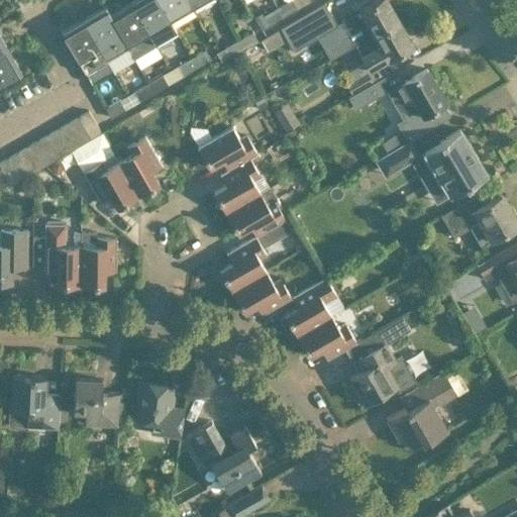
[(170,20),(158,0),(135,0),(130,3),(156,45),(177,33),(170,20)]
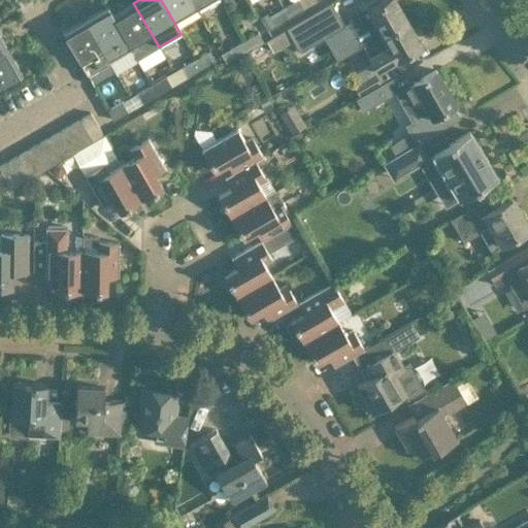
[(161,0),(173,21),(196,7),(191,0),(161,0)]
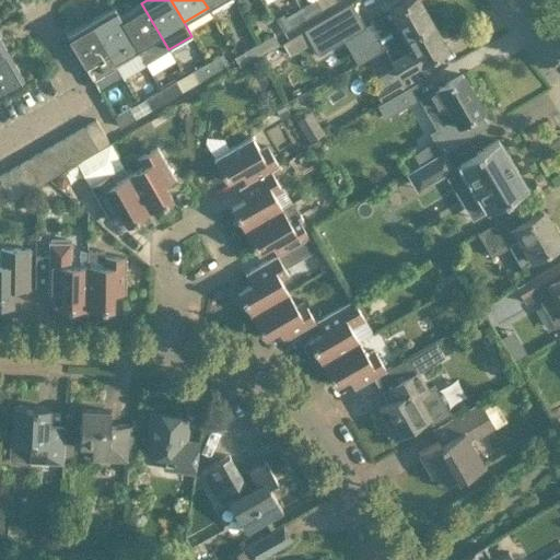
[(315,0),(312,0),(300,7),(306,18),(322,9),(315,0)]
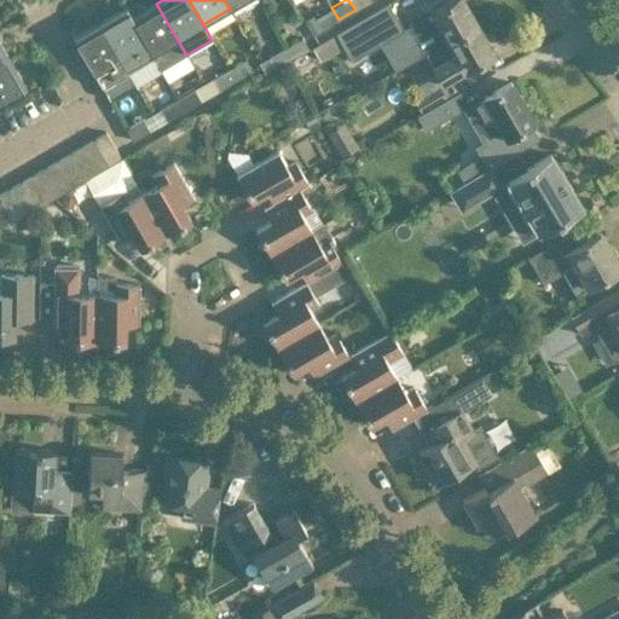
[(403,28),(395,33),(414,62),(426,53),(429,52),(429,51),(478,23),(464,0),(449,0),(432,10),(429,11),(429,12),(412,22),(403,28)]
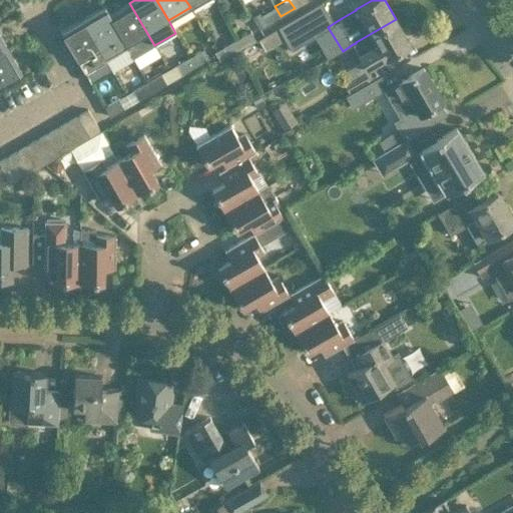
[(321,1),(279,27),(286,38),(292,49),(313,36),(328,27),(334,23),(321,1)]
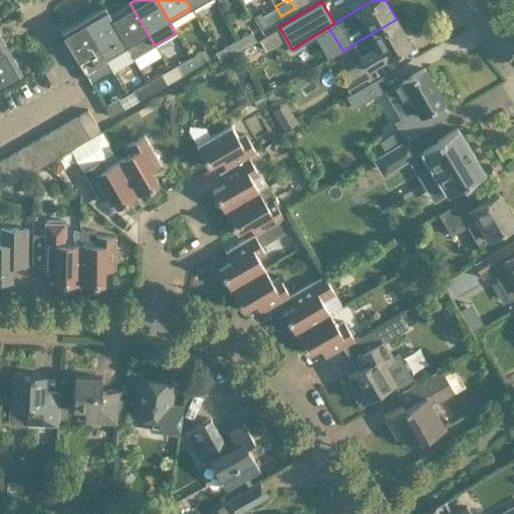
[(155,45),(130,3),(109,15),(121,35),(120,36),(126,46),(134,58),(155,45)]
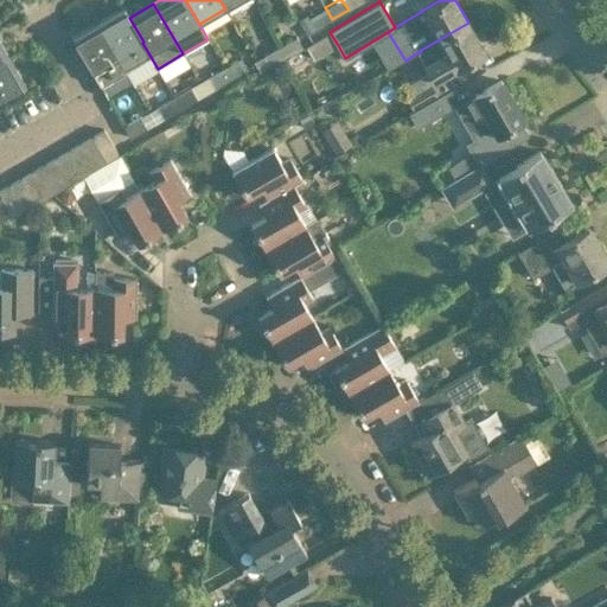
[(144,42),(129,18),(123,7),(97,23),(125,70),(149,55),(142,43),(144,42)]
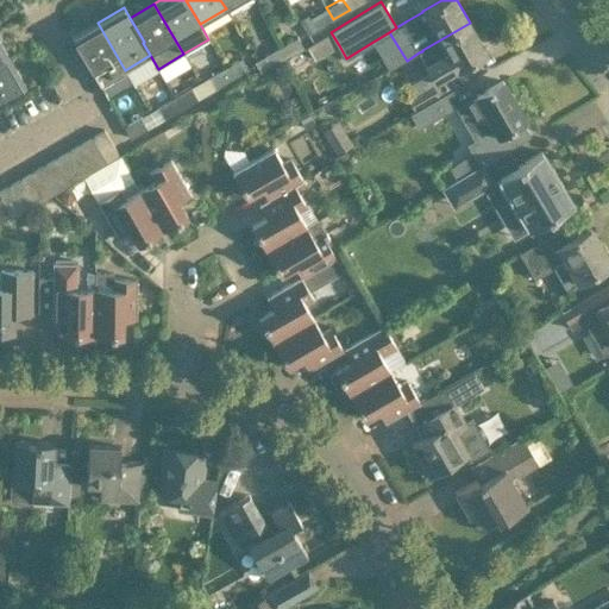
[(333,19),(326,7),(309,18),(316,29),(333,19)]
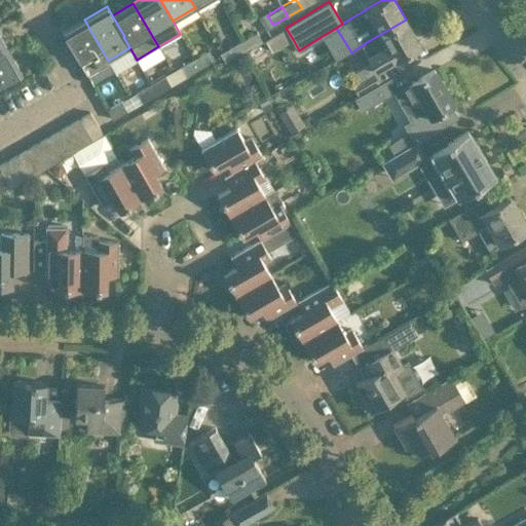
[(108,61),(84,20),(63,32),(86,74),(104,64),(108,61)]
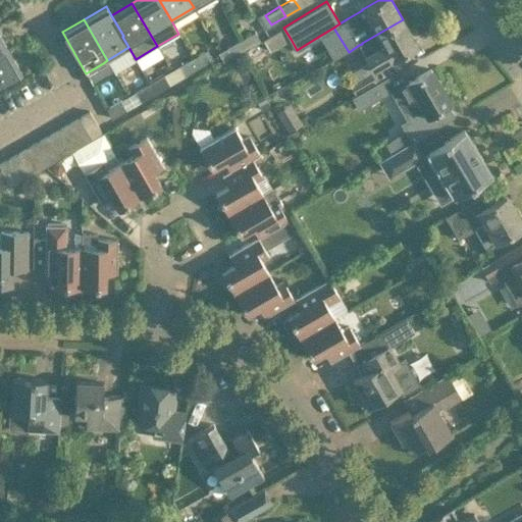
[(417,44),(403,19),(362,43),(362,44),(359,45),(364,54),(362,55),(367,62),(351,71),(356,80),(349,84),(356,94),(367,88),(398,70),(398,69),(394,71),(387,61),(417,44)]
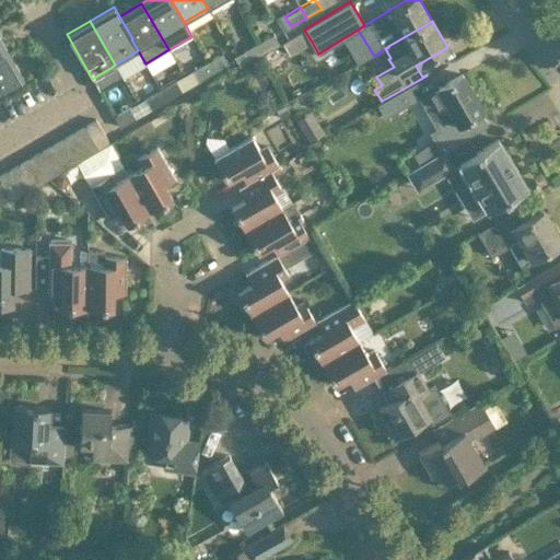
[(279,44),(273,34),(259,43),(265,53),(279,44)]
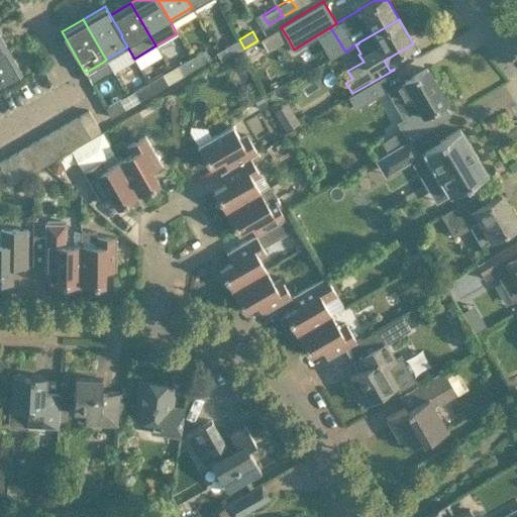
[(0,34),(0,55),(8,49),(0,34)]
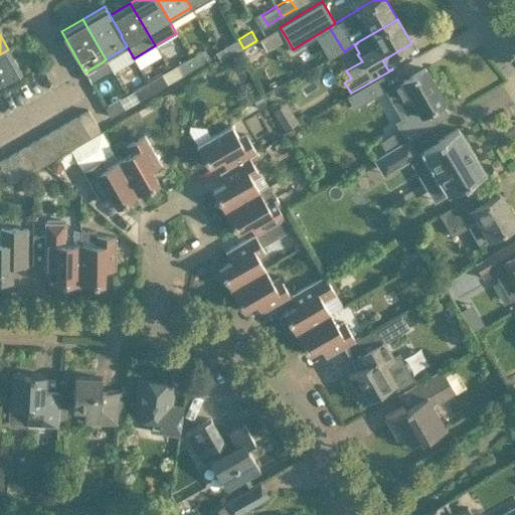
[(238,39),(225,47),(230,55),(243,48),(238,39)]
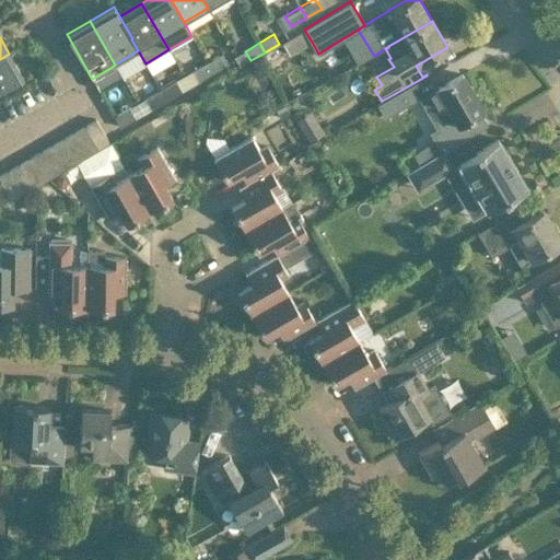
[(0,90),(23,77),(9,54),(0,59),(0,90)]
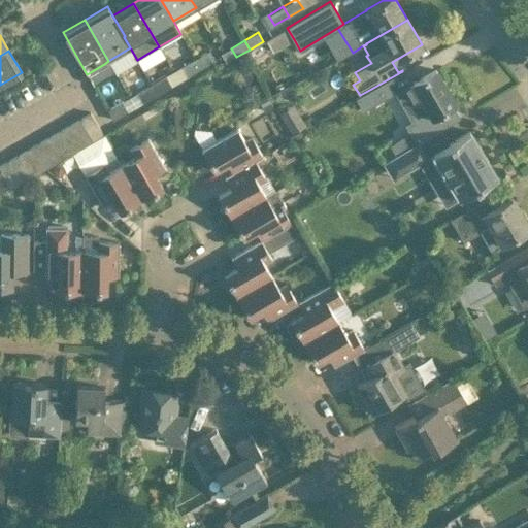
[(209,51),(195,59),(201,68),(216,61),(209,51)]
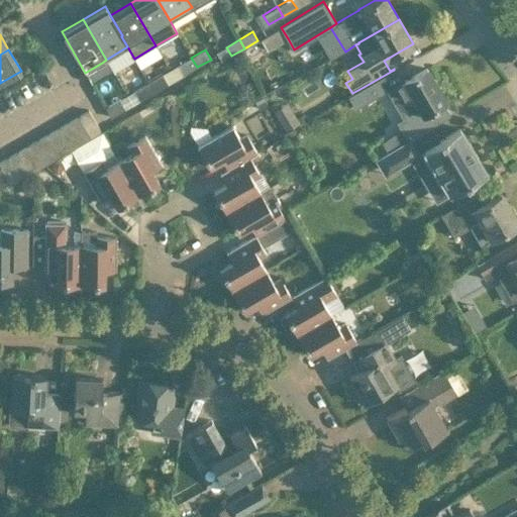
[(197,67),(191,58),(190,58),(182,63),(177,66),(183,75),(197,67)]
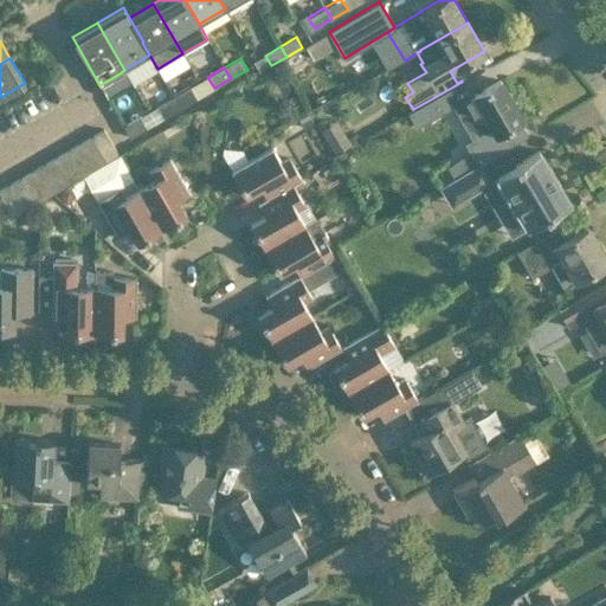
[(472,149),(449,166),(456,178),(481,162),(527,135),(519,121),(523,118),(501,79),(456,104),(476,140),(469,143),(472,149)]
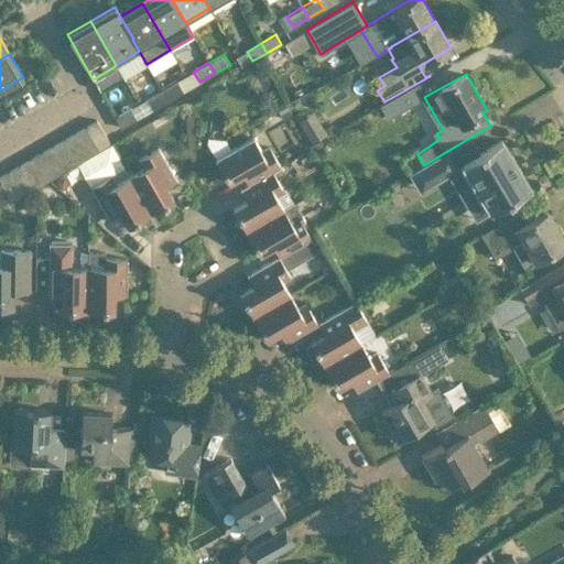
[(176,80),(162,89),(167,100),(183,91),(176,80)]
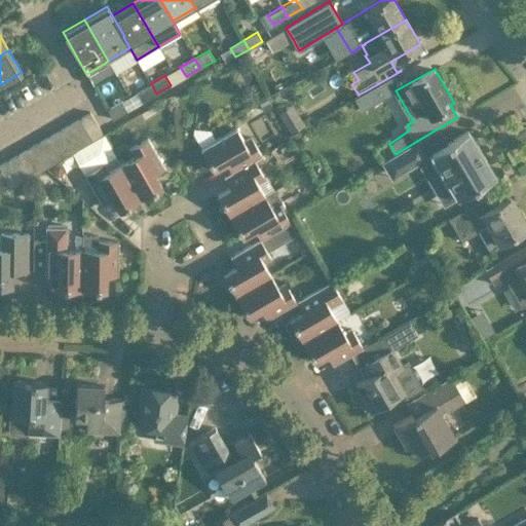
[(152,85),(151,85),(150,83),(137,92),(143,103),(156,94),(152,85)]
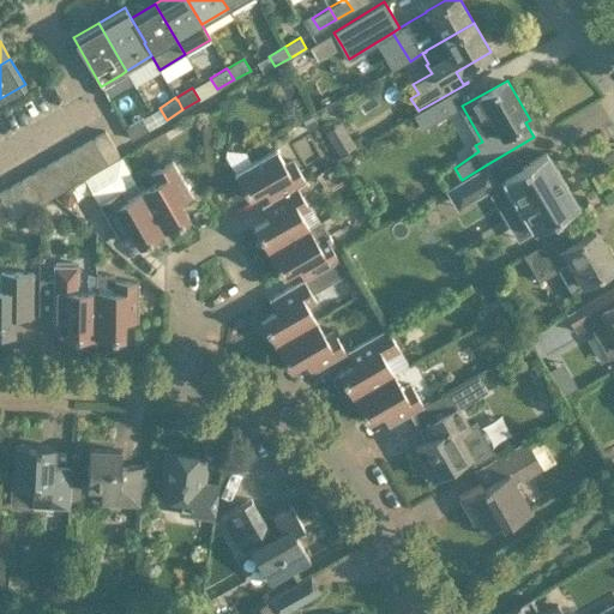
[(131,139),(148,130),(142,118),(125,127),(125,128),(131,139)]
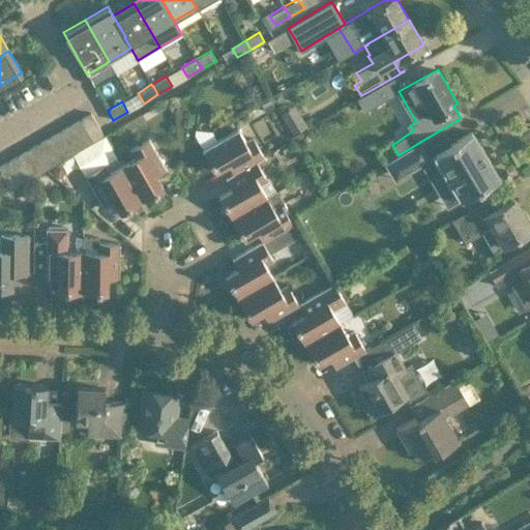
[(292,131),(305,125),(297,106),(283,112),(292,131)]
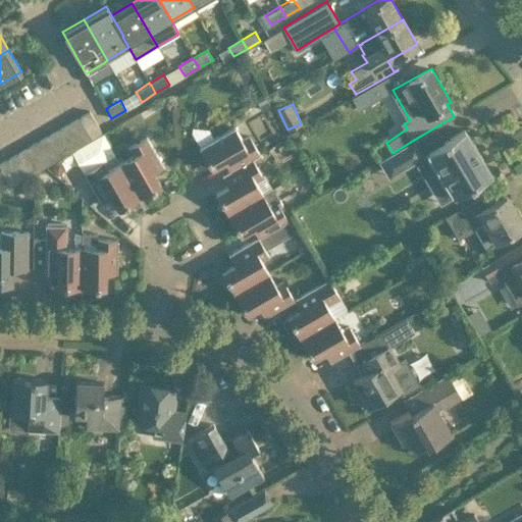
[(89,111),(79,117),(91,140),(102,135),(89,111)]
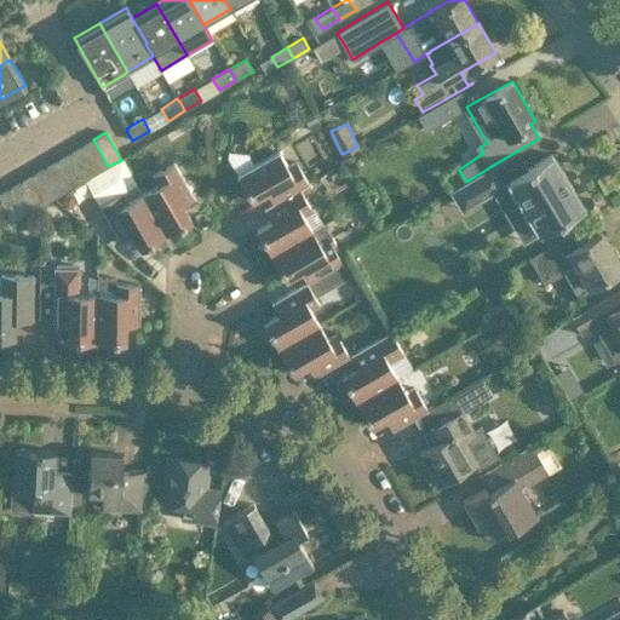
[(108,166),(93,139),(81,147),(96,173),(108,166)]
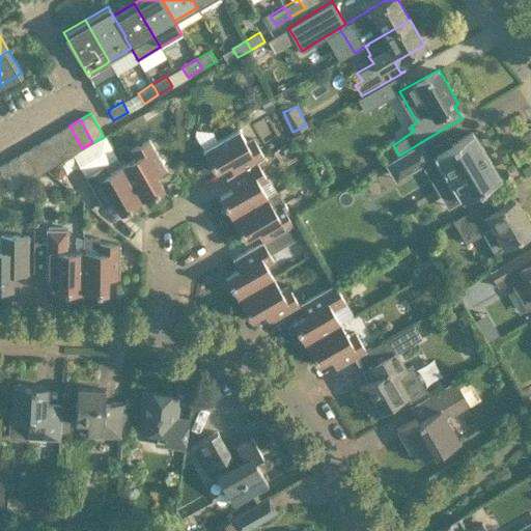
[(82,148),(70,126),(59,131),(73,155),(82,148)]
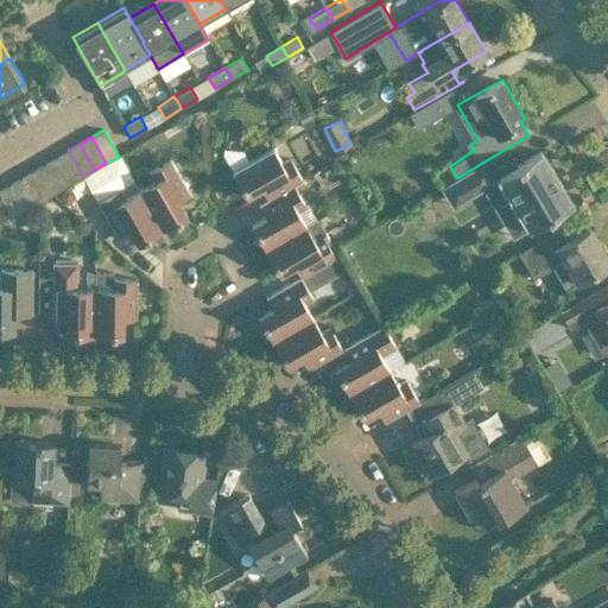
[(272,149),(232,172),(246,196),(260,188),(267,200),(292,185),(301,179),(289,159),(280,164),(272,149)]
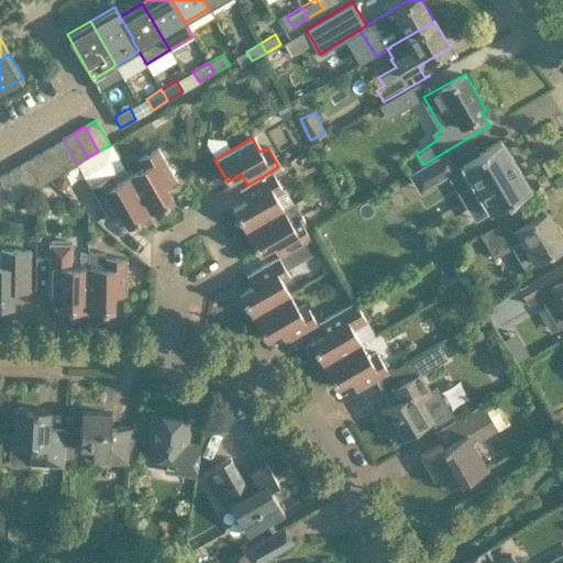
[(77,164),(63,139),(51,145),(65,170),(77,164)]
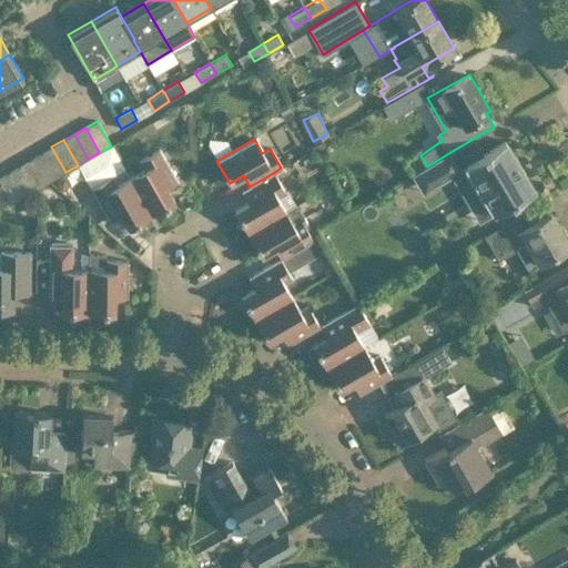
[(505,140),(465,164),(494,213),(534,190),(524,173),(525,173),(515,156),(505,140)]
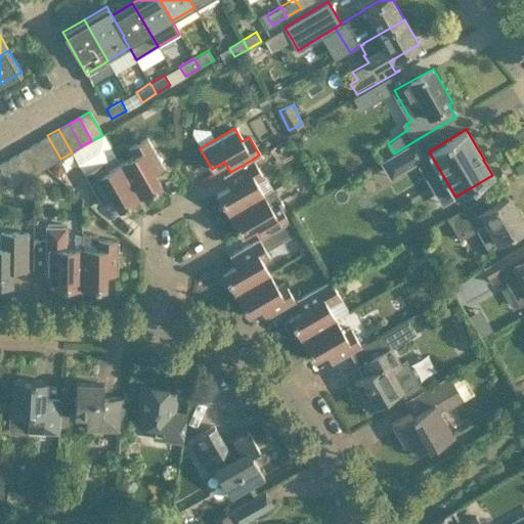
[(60,159),(47,135),(37,141),(50,165),(60,159)]
